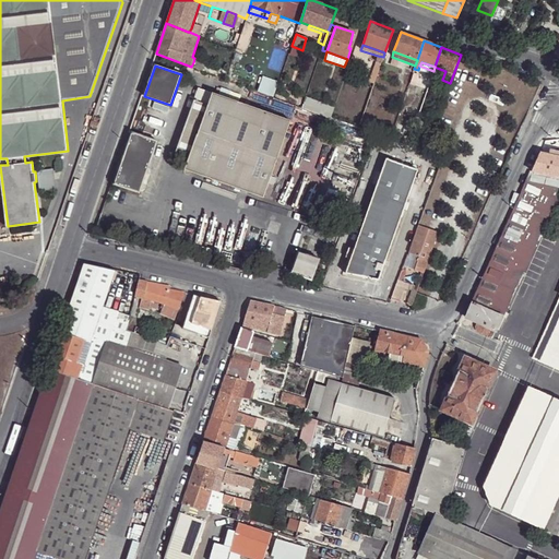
[(433,76),(442,80),(445,71),(437,68),(433,76)]
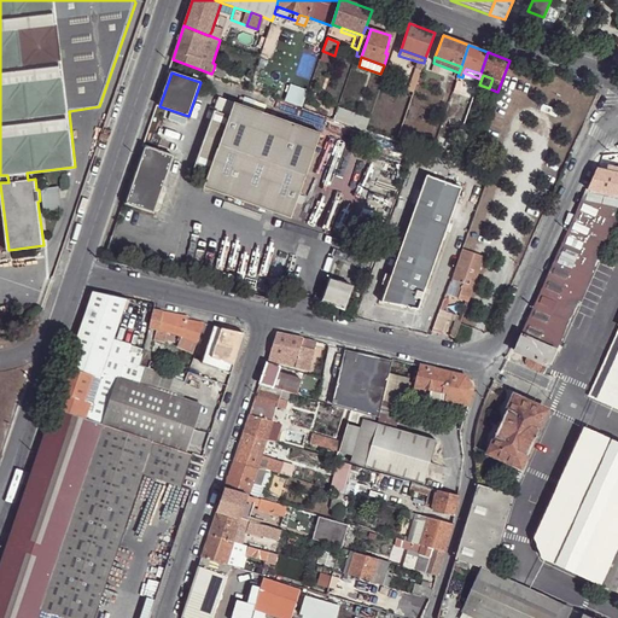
[(303,106),(334,117),(337,110),(305,99),(303,106)]
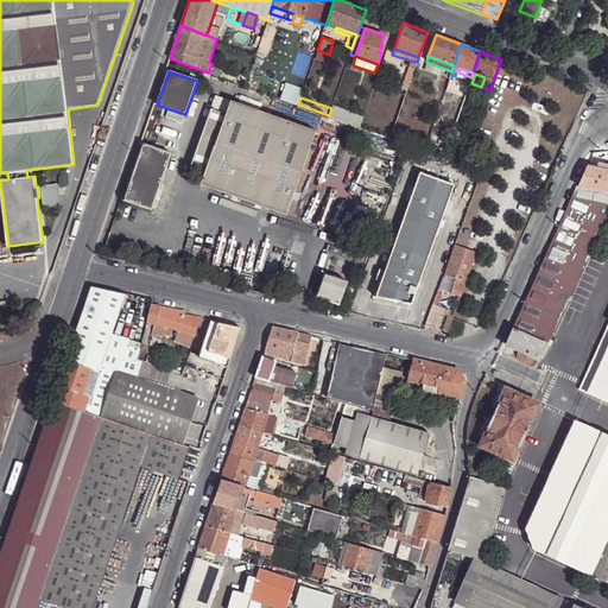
[(287,216),(303,173),(317,133),(232,102),(227,115),(211,111),(191,168),(206,173),(202,187),(287,216)]
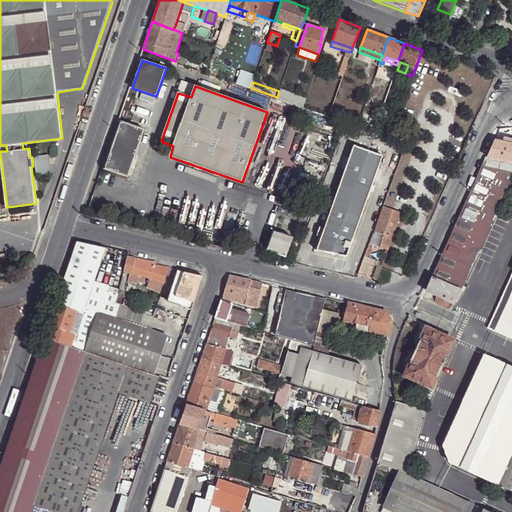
[(277,97),(303,107),(306,100),(279,90),(279,91),(277,97)]
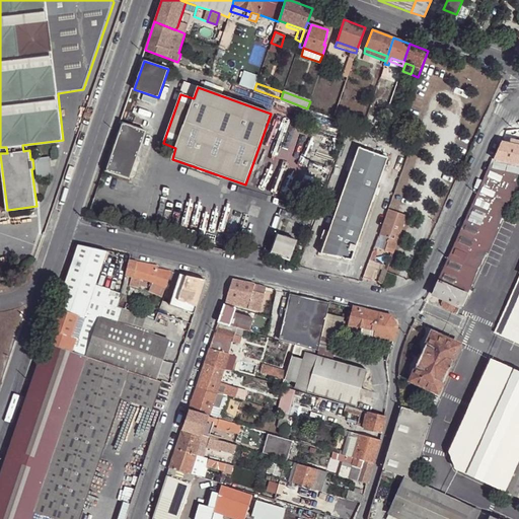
[(341,127),(343,122),(334,118),(307,108),(304,119),(320,124),(300,181),(323,191),(346,128),(341,127)]
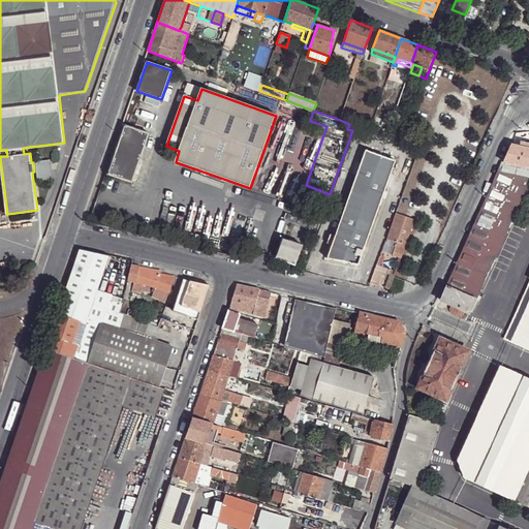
[(276,116),(263,151),(279,157),(291,121),(276,116)]
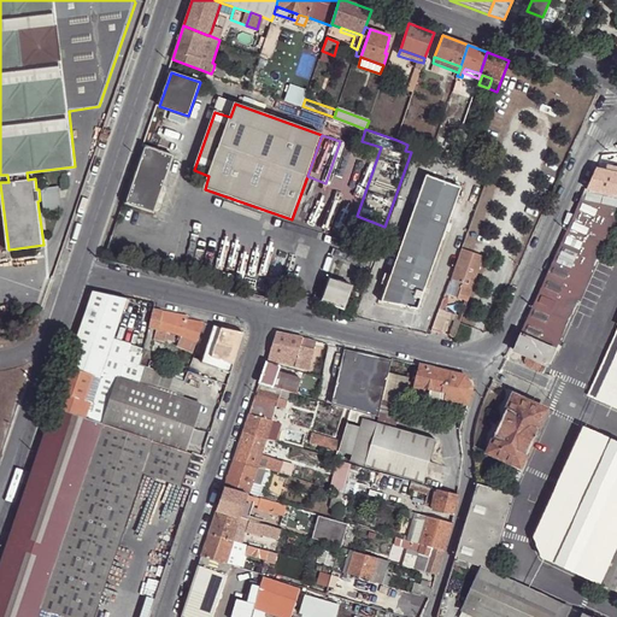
[(154,213),(174,156),(146,146),(140,165),(127,204),(154,213)]
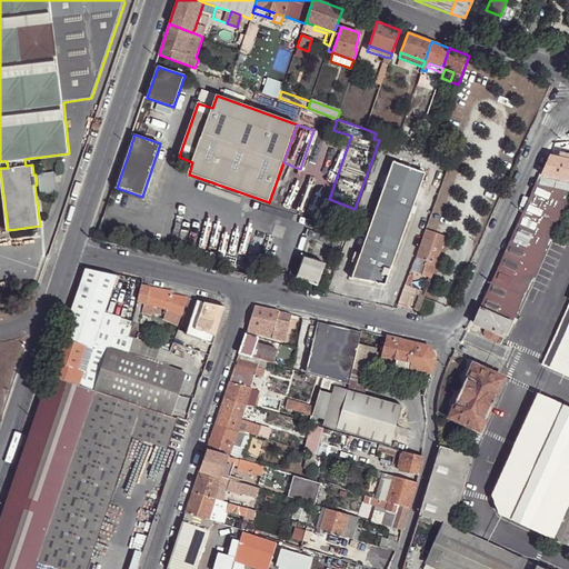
[(549,155),(540,173),(568,180),(568,159),(566,159),(567,156),(559,155),(558,157),(549,155)]
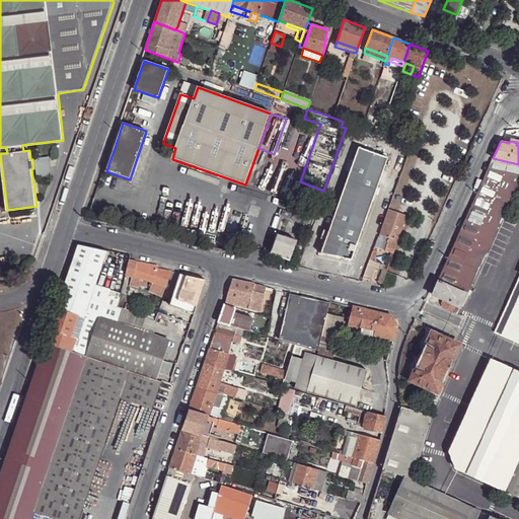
[(388,157),(359,147),(321,252),(352,260),(388,157)]
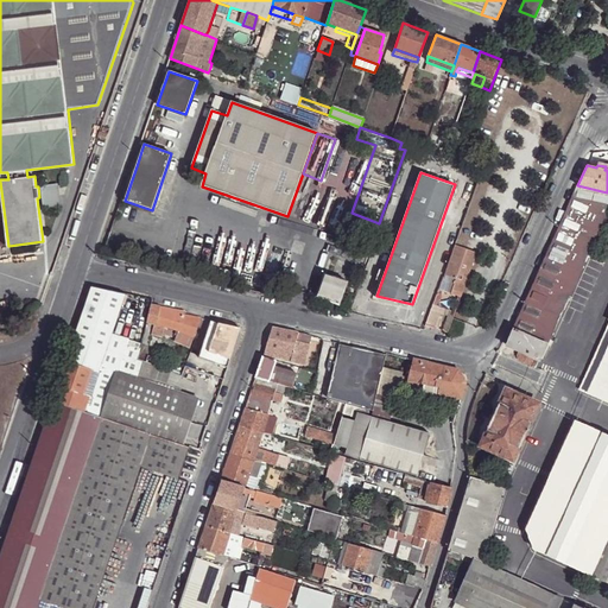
[(607,192),(577,185),(506,343),(506,344),(519,350),(517,354),(518,359),(536,367),(607,206),(607,192)]
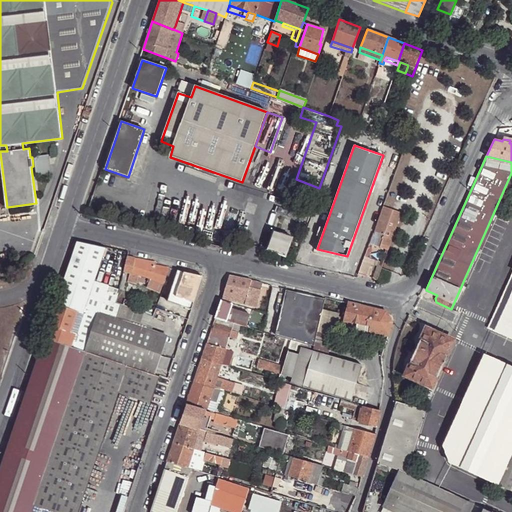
[(400,213),(383,207),(374,231),(385,235),(381,247),(386,249),(388,250),(400,213)]
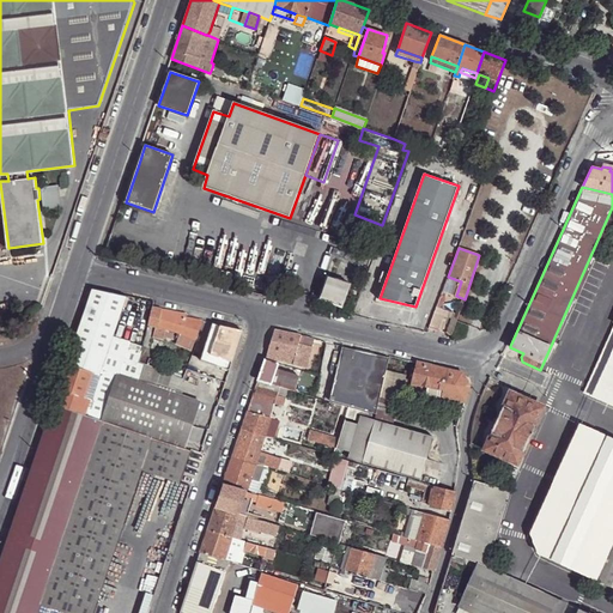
[(327,277),(320,299),(341,308),(350,285),(327,277)]
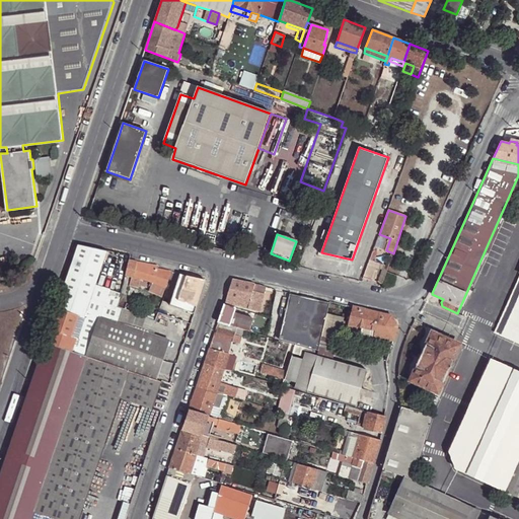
[(390,238),(379,234),(375,247),(378,248),(386,250),(390,238)]
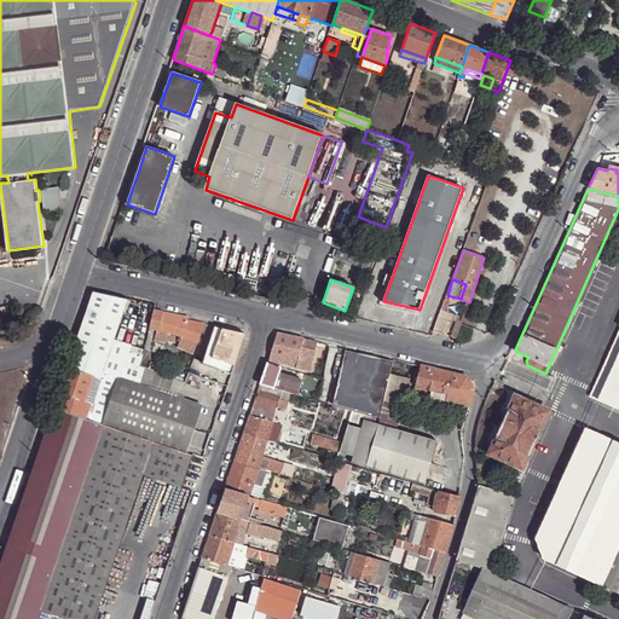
[(146,369),(140,365),(142,360),(144,350),(114,340),(127,301),(94,291),(76,342),(68,368),(59,393),(55,409),(116,429),(175,450),(191,403),(140,386),(146,369)]
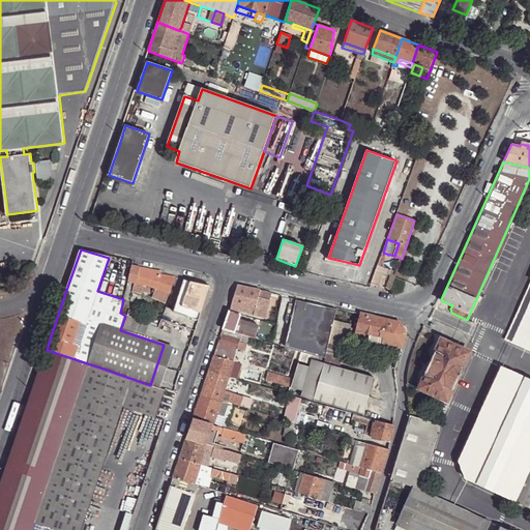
[(382,267),(379,265),(372,284),(372,285),(384,288),(387,277),(384,276),(385,273),(389,274),(391,269),(382,267)]
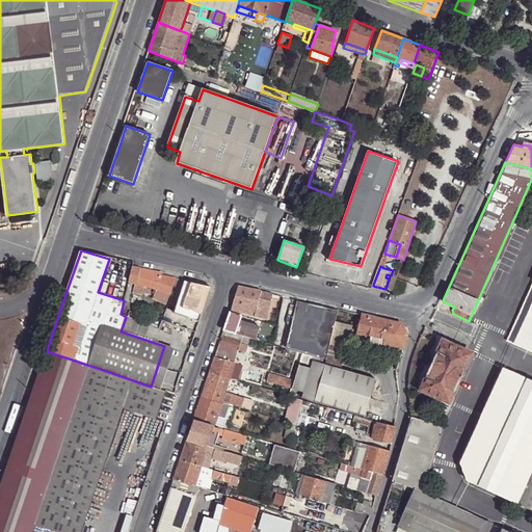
[(161,273),(132,267),(131,273),(129,282),(135,284),(133,292),(143,294),(144,286),(151,287),(159,290),(155,299),(166,303),(177,280),(160,275),(161,273)]
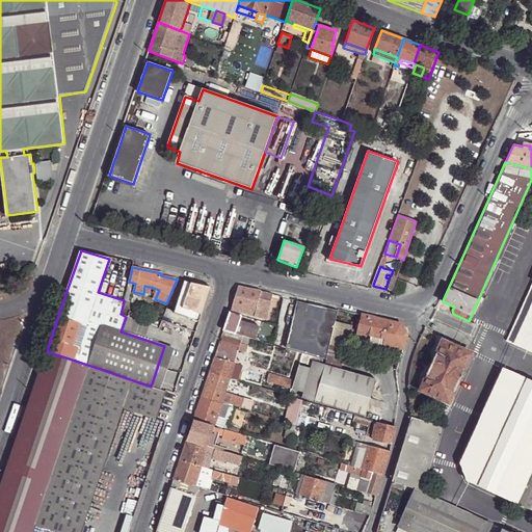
[(395,271),(389,290),(393,291),(399,272),(395,271)]
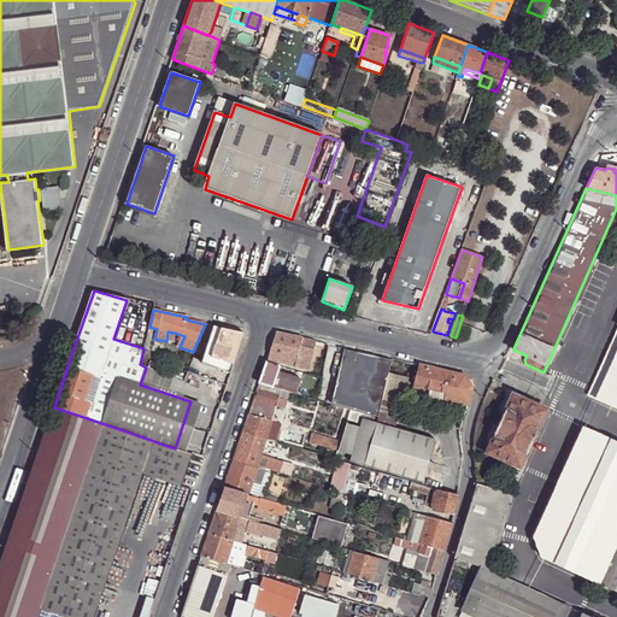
[(213,325),(201,363),(229,372),(244,331),(213,325)]
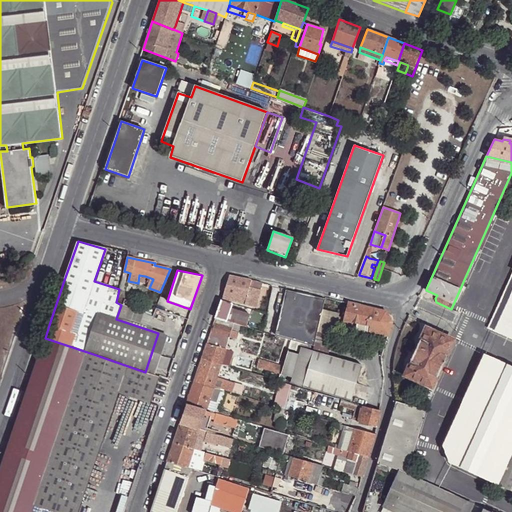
[(229,276),(221,300),(231,303),(231,301),(245,304),(251,280),(229,276)]
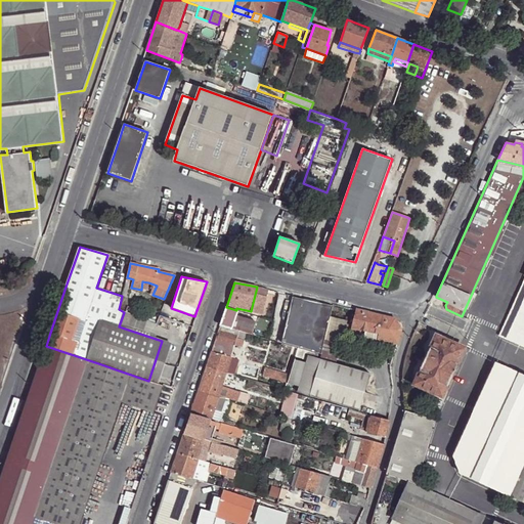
[(523,282),(507,322),(514,325),(523,302),(523,282)]
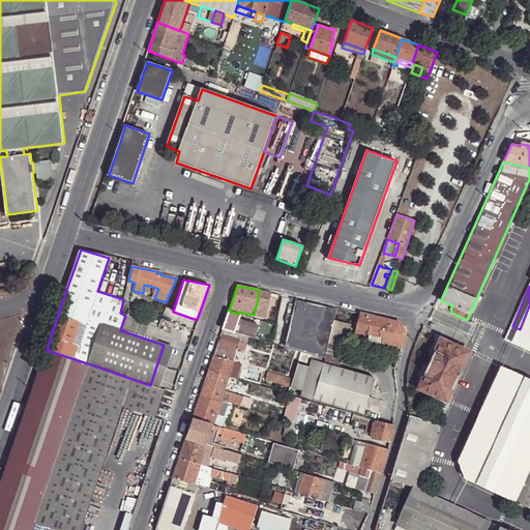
[(270,293),(260,290),(254,315),(264,318),(270,293)]
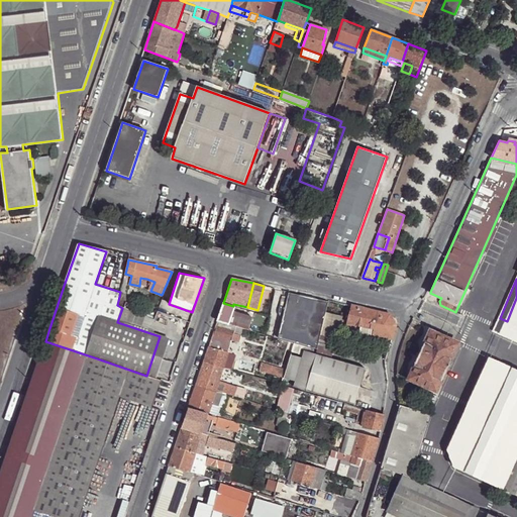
[(277,338),(316,349),(320,335),(328,302),(288,293),(277,338)]
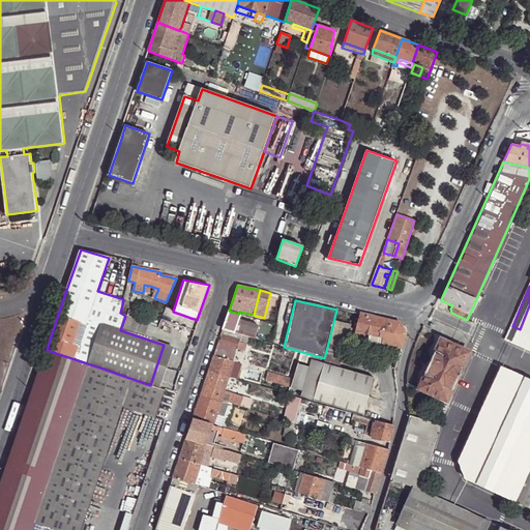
[(529,305),(520,329),(512,326),(506,339),(529,349),(529,305)]
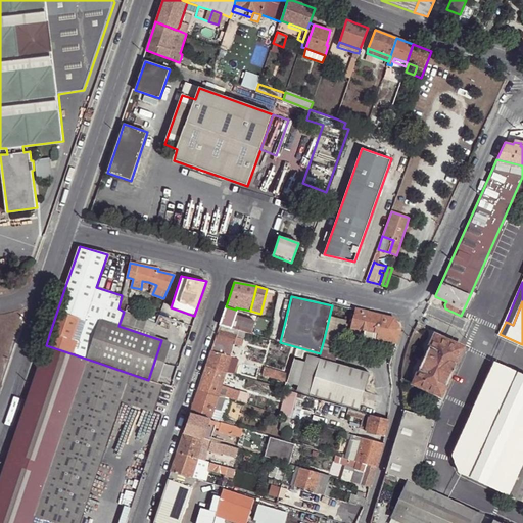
[(148,316),(120,304),(119,308),(124,312),(147,320),(148,316)]
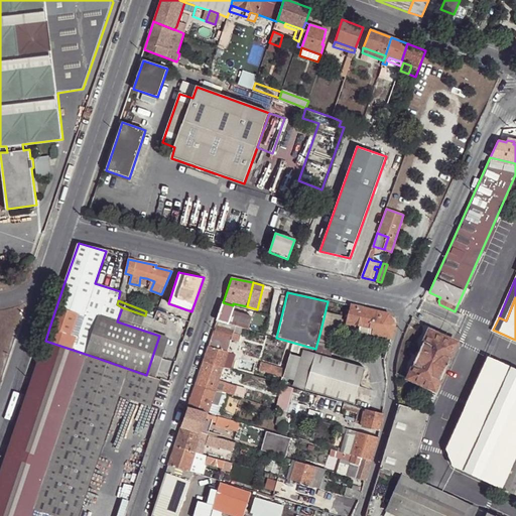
[(223,302),(217,320),(243,329),(248,330),(253,316),(234,310),(235,305),(233,305),(223,302)]
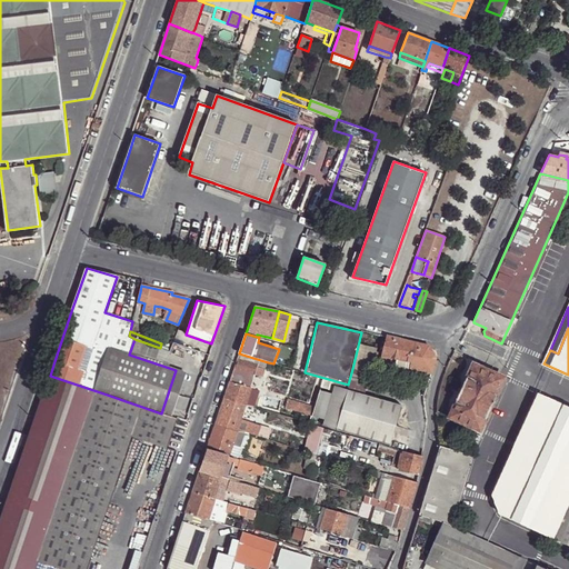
[(418,376),(430,379),(436,358),(429,346),(386,336),(381,355),(407,361),(406,367),(397,365),(396,370),(409,373),(410,368),(419,370),(418,376)]
